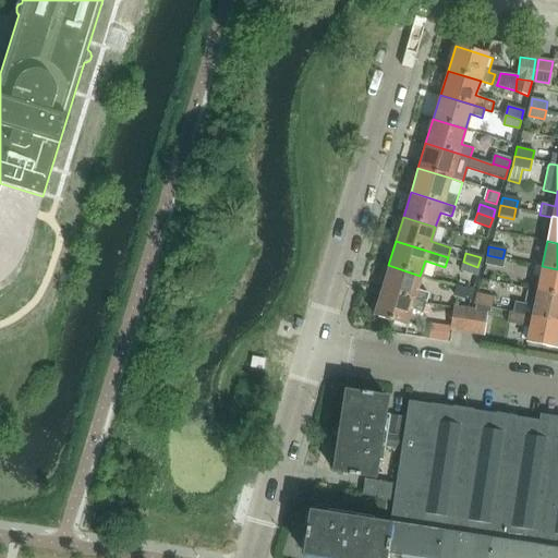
[(502,258),(487,255),(485,265),(500,268),(502,258)]
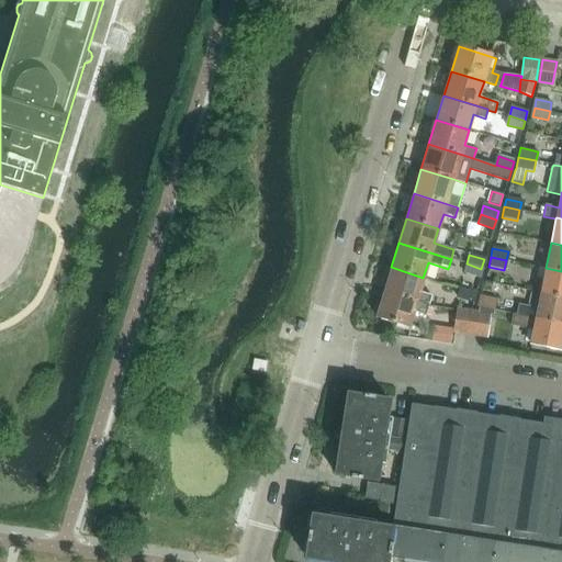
[(481,269),(467,263),(463,272),(479,278),(481,269)]
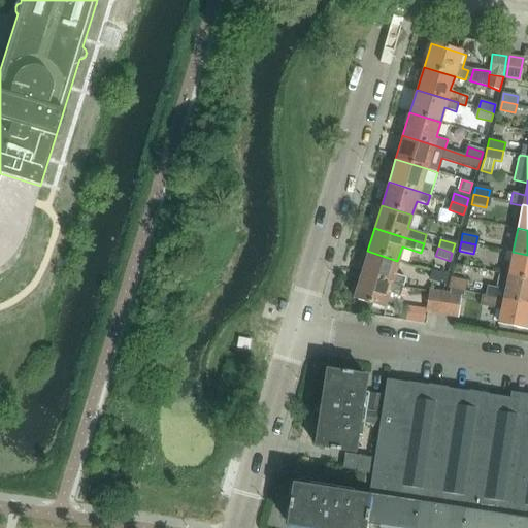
[(367,251),(360,275),(401,288),(404,279),(393,276),(397,261),(367,251)]
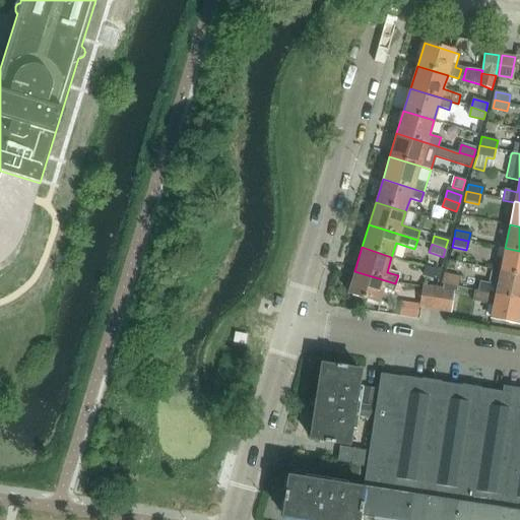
[(503,261),(500,273),(519,276),(519,251),(505,248),(503,261)]
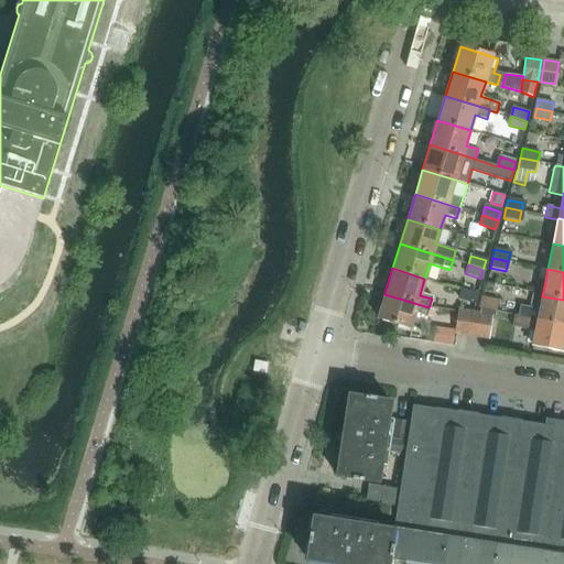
[(458,300),(474,304),(476,294),(461,290),(458,300)]
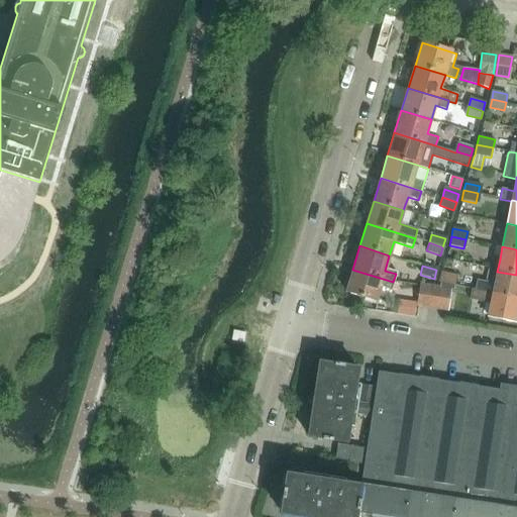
[(393,282),(352,270),(345,293),(375,302),(380,288),(390,291),(393,282)]
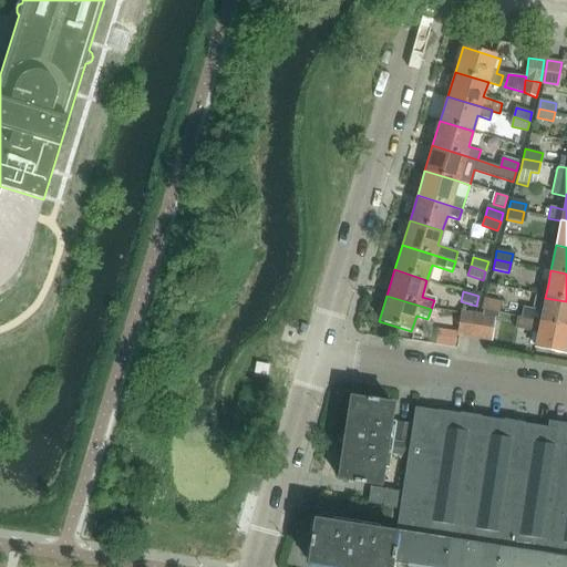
[(566,328),(566,301),(545,298),(542,311),(522,307),(519,319),(539,322),(566,328)]
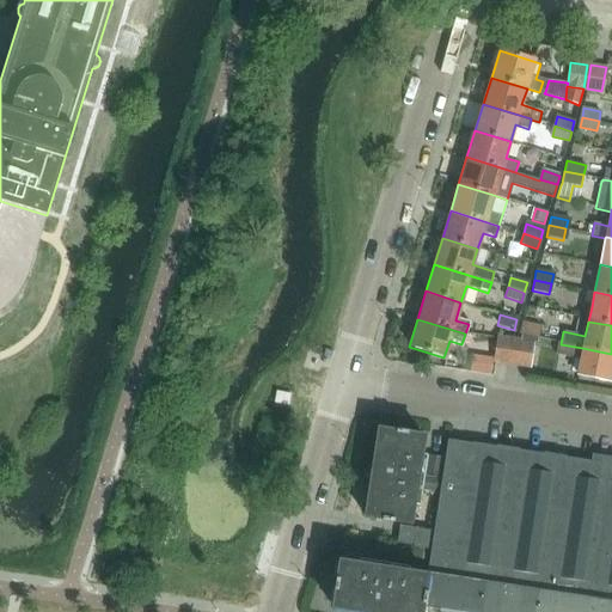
[(539,328),(521,324),(519,334),(537,337),(539,328)]
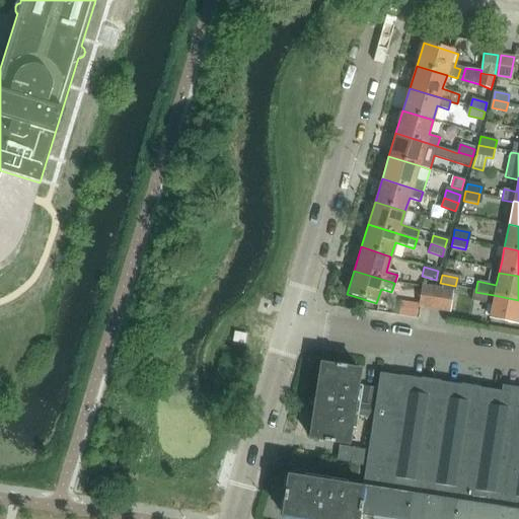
[(422,285),(419,307),(431,309),(435,287),(422,285)]
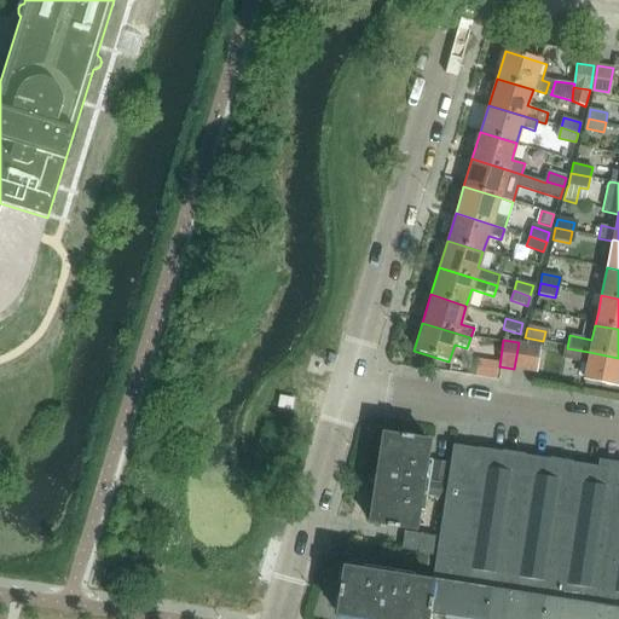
[(538,346),(525,343),(524,343),(520,370),(534,371),(538,346)]
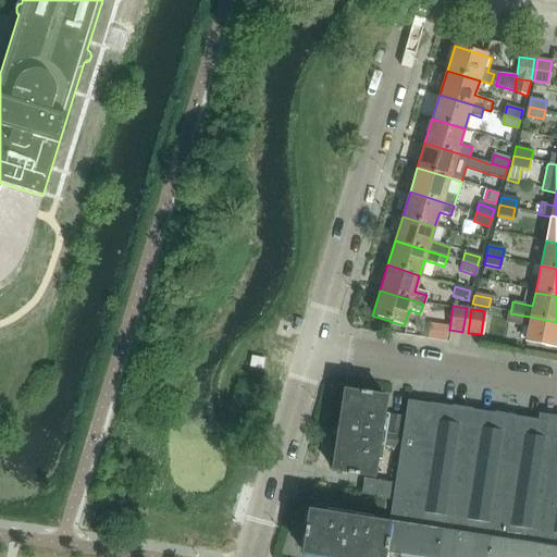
[(528,327),(524,343),(554,348),(555,345),(556,346),(556,344),(556,334),(556,332),(556,322),(530,317),(510,313),(507,312),(505,323),(528,327)]
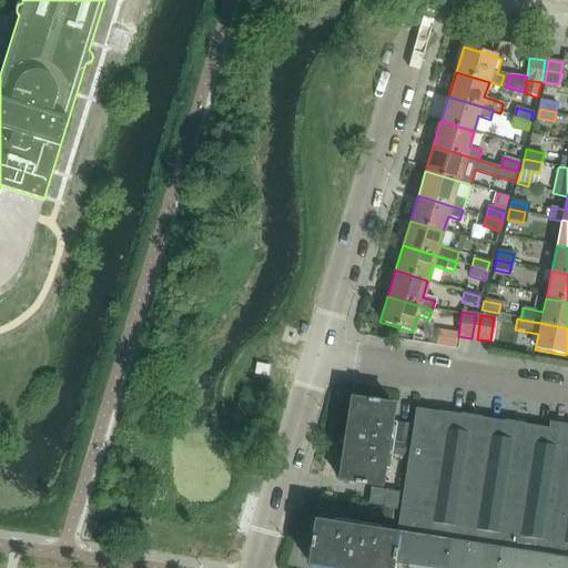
[(436,345),(455,348),(457,333),(438,331),(436,345)]
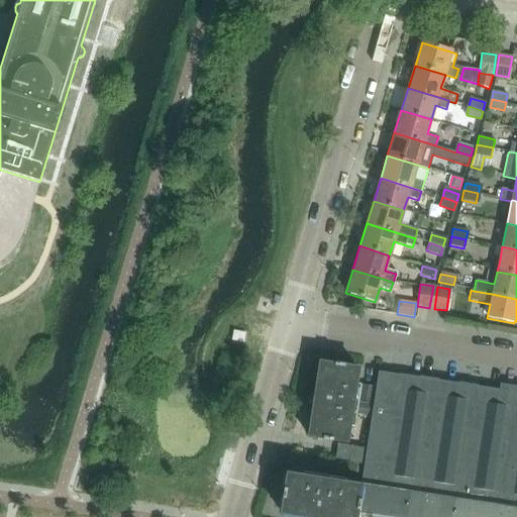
[(349,414),(371,417),(373,404),(352,401),(356,370),(343,368),(343,366),(333,364),(332,366),(319,364),(308,436),(345,441),(349,414)]
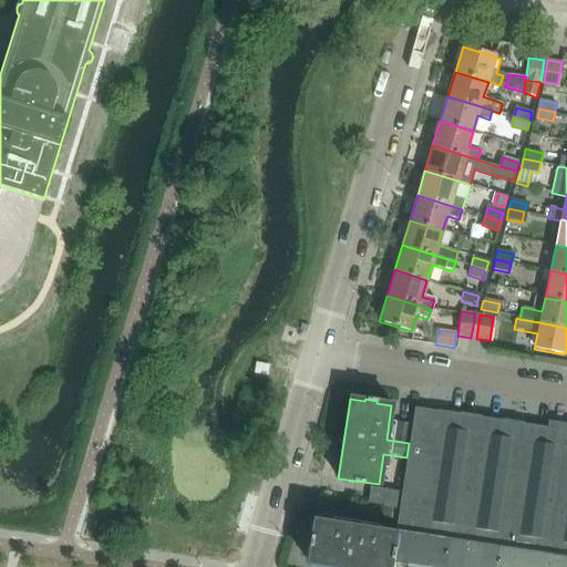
[(566,566),(566,431),(415,408),(409,443),(406,457),(401,492),(399,508),(394,535),(313,522),(311,537),(309,537),(307,548),(309,548),(307,564),(328,566),(394,566),(399,566),(566,566)]
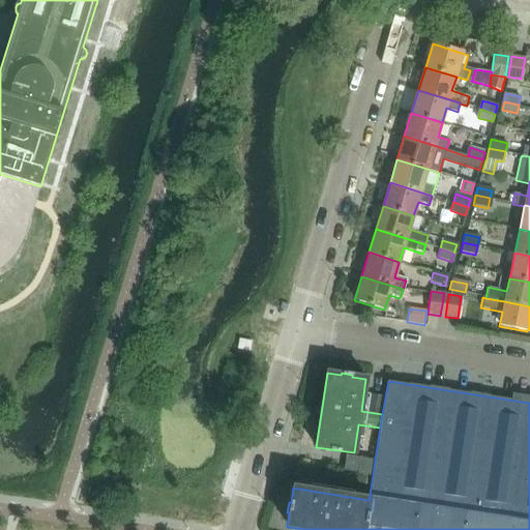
[(382,396),(371,395),(369,411),(380,413),(382,396)]
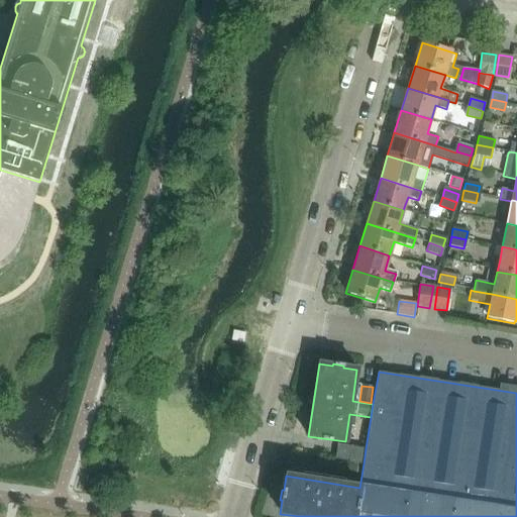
[(335,455),(335,459),(364,463),(366,448),(337,443),(335,455)]
